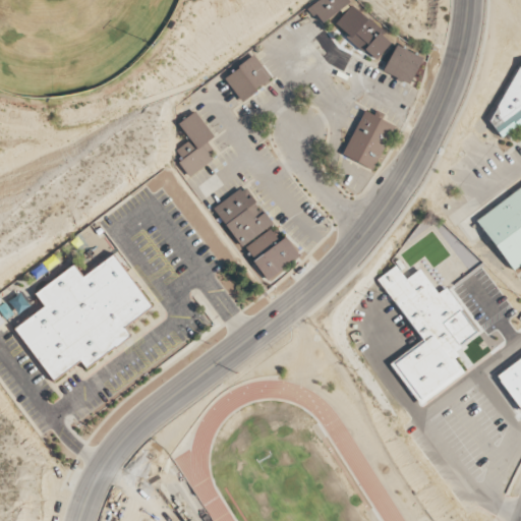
[(317,0),(308,7),(321,23),(349,2),(347,0),(317,0)]
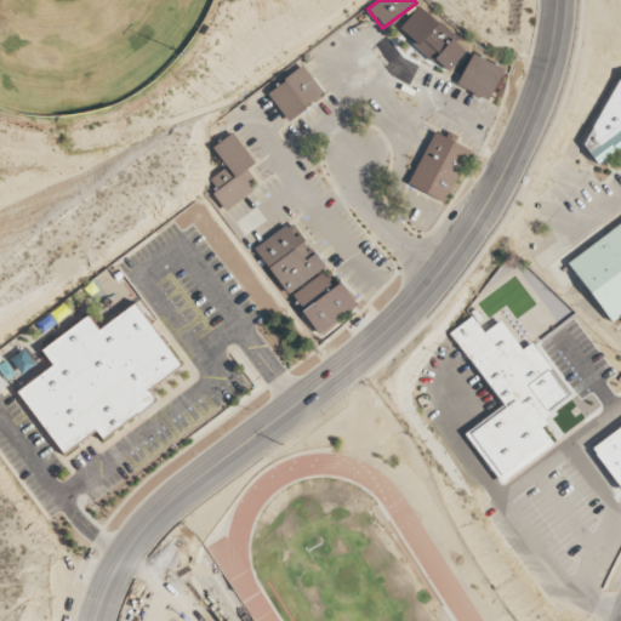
[(448,72),(467,47),(417,7),(398,32),(448,72)]
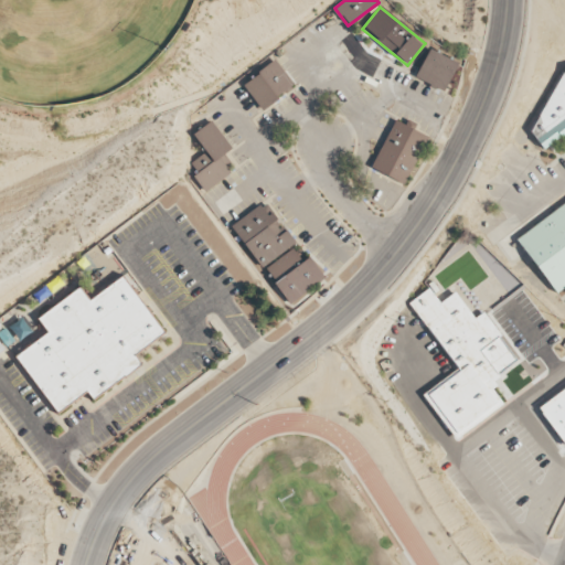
[(415,80),(445,92),(457,62),(427,50),(415,80)]
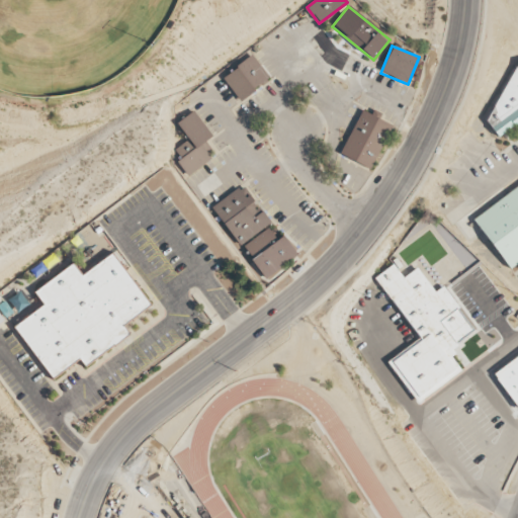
[(239,100),(269,79),(253,55),(223,77),(239,100)]
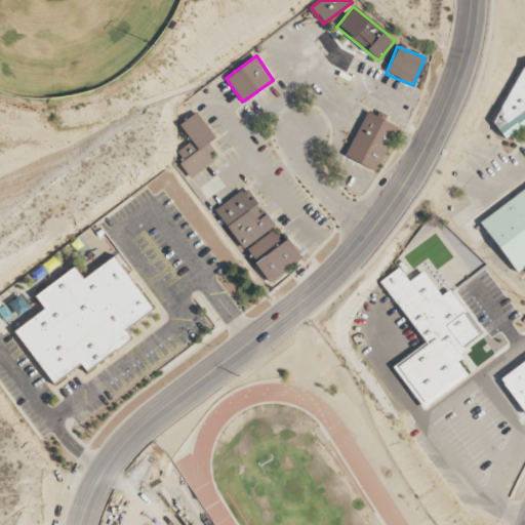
[(524,68),(524,129),(524,130),(521,127),(505,138),(493,123),(524,69),(524,68)]
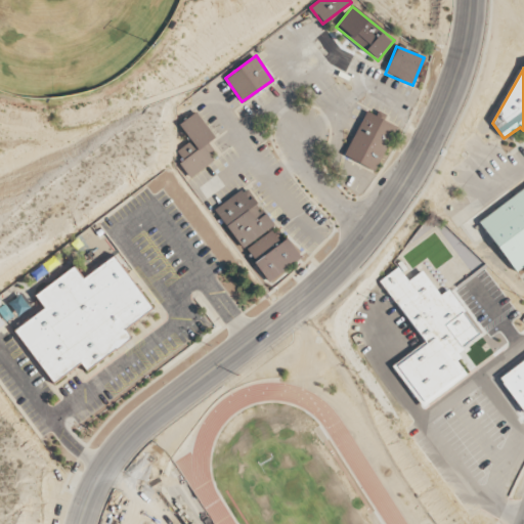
[(214,161),(209,154),(213,150),(208,142),(214,138),(197,112),(179,124),(190,141),(177,150),(183,160),(179,163),(189,178),(214,161)]
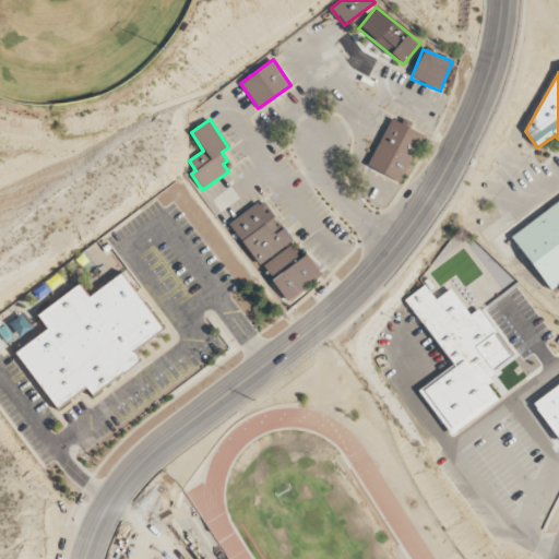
[(368,168),(402,182),(421,133),(388,119),(368,168)]
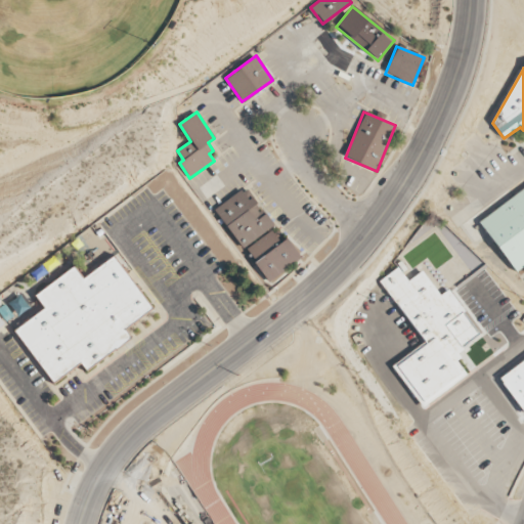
[(214,209),(242,248),(273,225),(246,187),(214,209)]
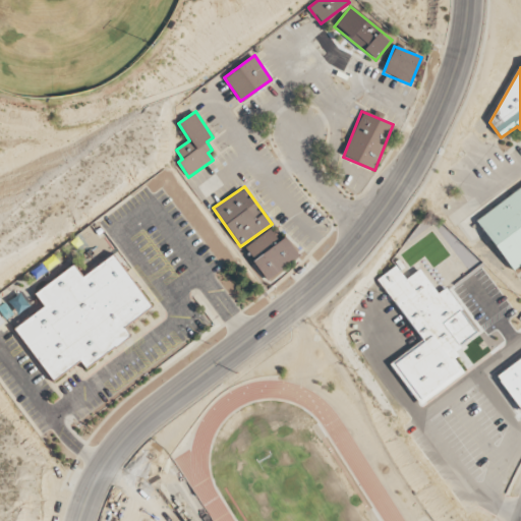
[(477,221),(520,187),(520,265),(514,270),(496,246),(477,221)]
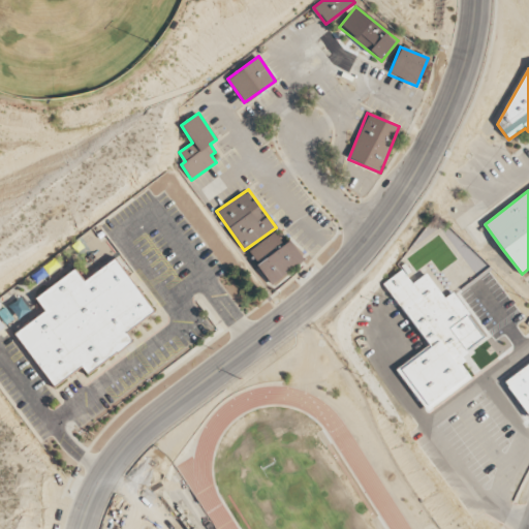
[(248,250),(271,283),(303,261),(280,228),(248,250)]
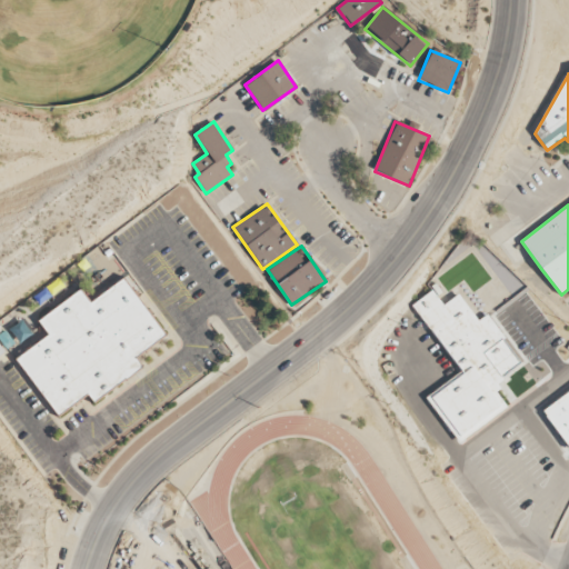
[(39,320),(80,290),(89,303),(125,277),(167,335),(137,359),(143,367),(95,405),(88,393),(58,417),(16,359),(49,335),(39,320)]
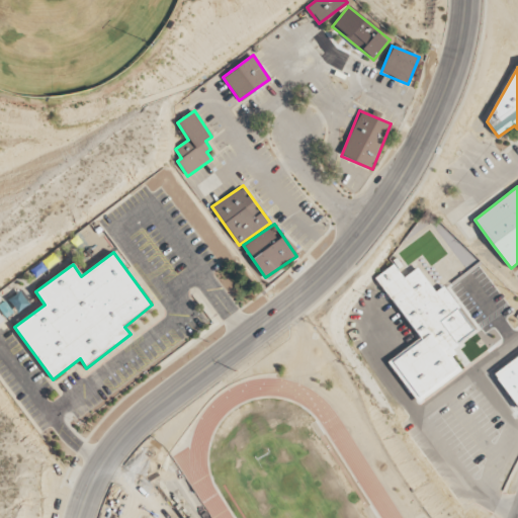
[(394,264),(375,278),(421,338),(389,362),(419,403),(461,370),(451,357),(456,354),(453,349),(458,346),(456,343),(475,331),(458,309),(458,307),(443,286),(435,292),(418,268),(404,278),(394,264)]
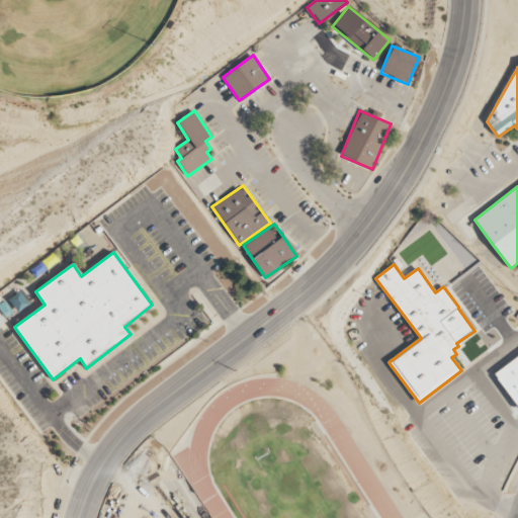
[(517,355),(494,372),(517,409),(517,355)]
